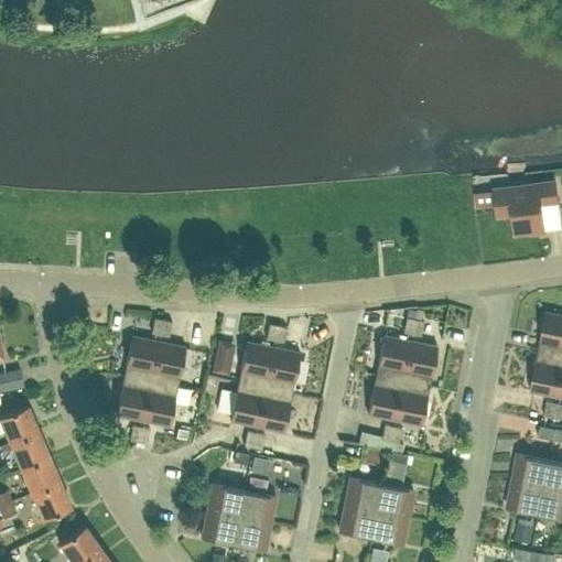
[(560,203),(558,184),(495,192),(498,216),(514,215),(516,236),(547,231),(546,230),(561,229),(561,220),(559,204),(560,203)]
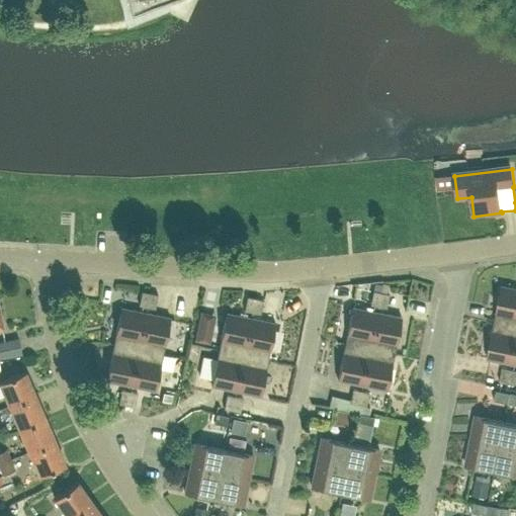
[(495,324),(515,328),(515,289),(503,287),(495,324)]
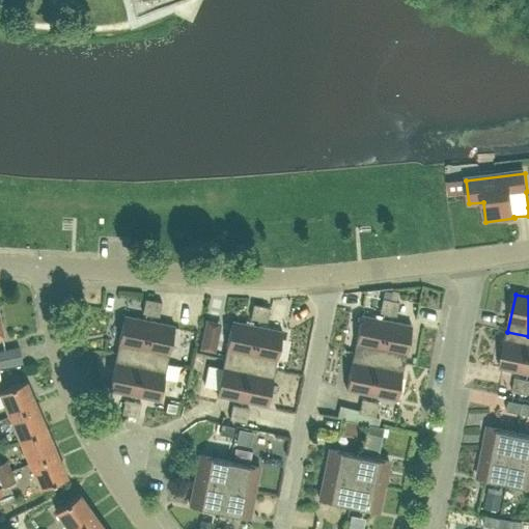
[(399,304),(385,301),(382,314),(396,317),(399,304)]
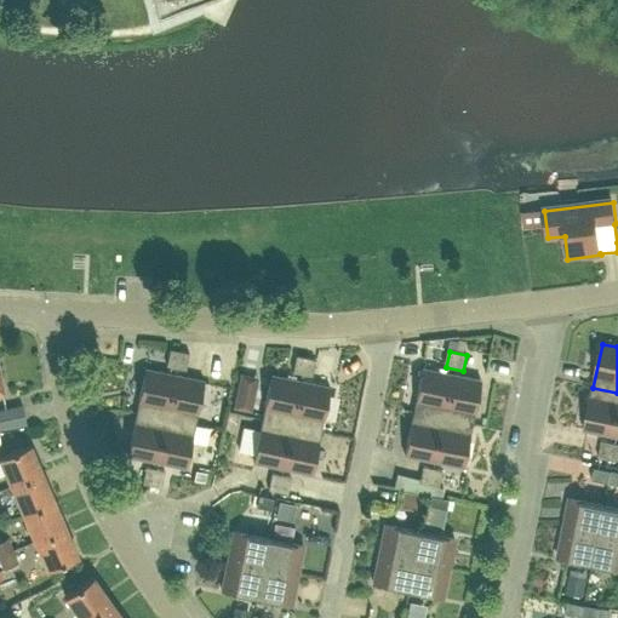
[(190,355),(172,353),(170,368),(187,371),(190,355)]
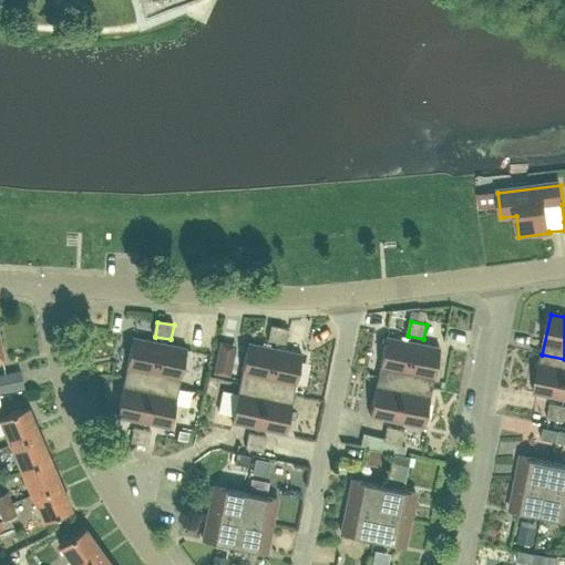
[(289,330),(271,327),(269,342),(286,346),(289,330)]
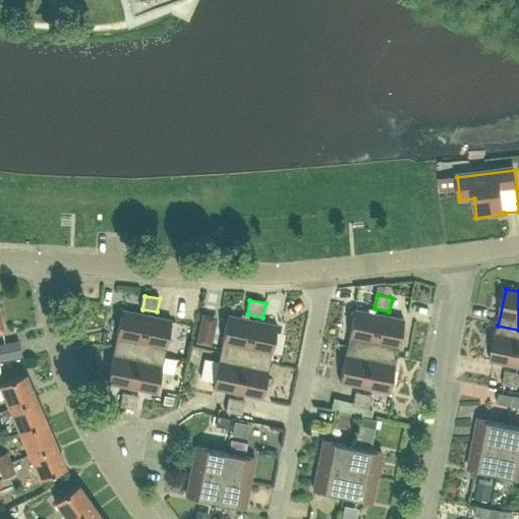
[(348,347),(372,352),(380,315),(355,310),(348,347)]
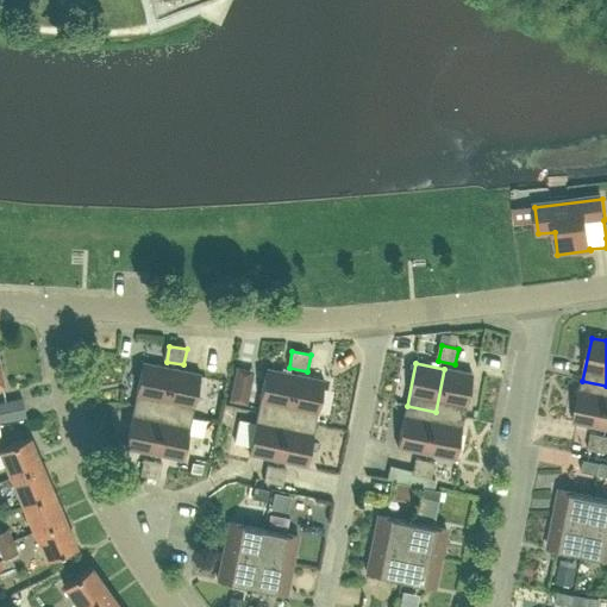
[(135,406),(163,412),(171,369),(143,364),(135,406)]
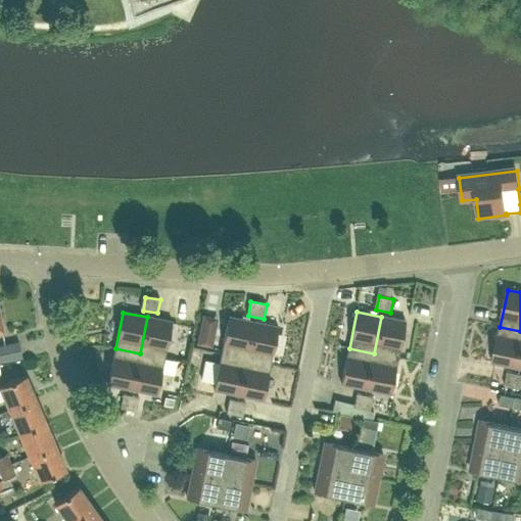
[(147,317),(140,353),(164,359),(173,322),(147,317)]
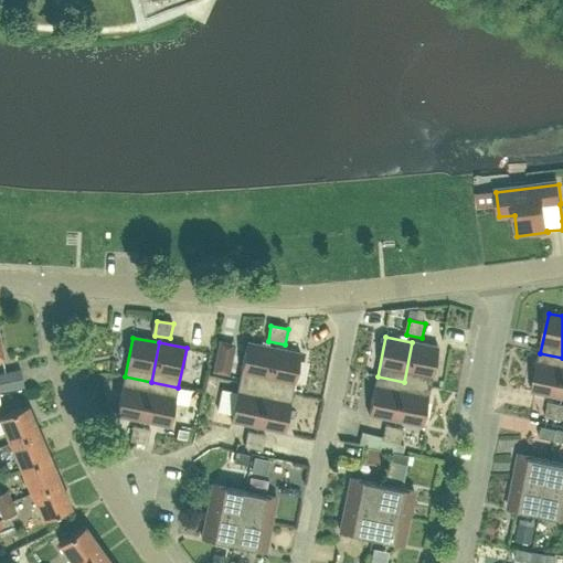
[(412,342),(404,382),(431,388),(438,348),(412,342)]
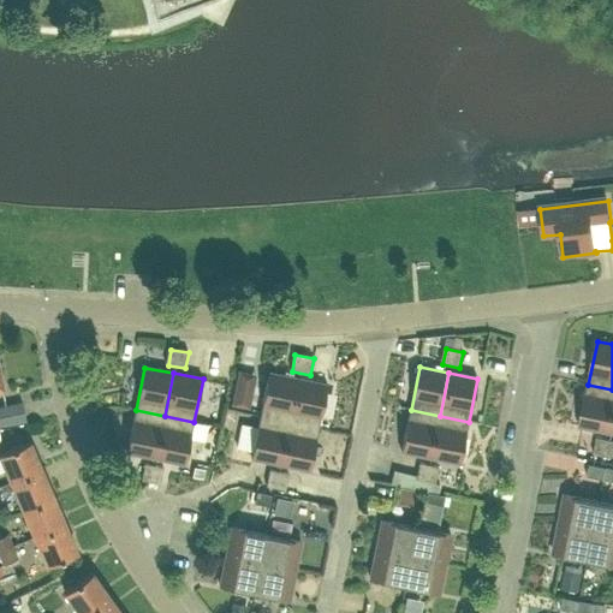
[(261,417),(290,423),(298,380),(269,374),(261,417)]
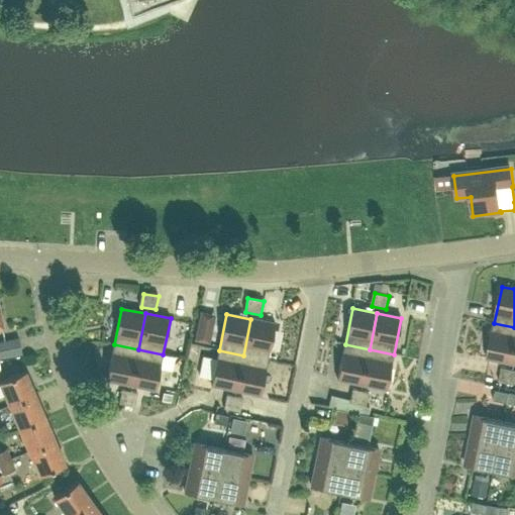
[(250,319),(243,355),(268,361),(276,324),(250,319)]
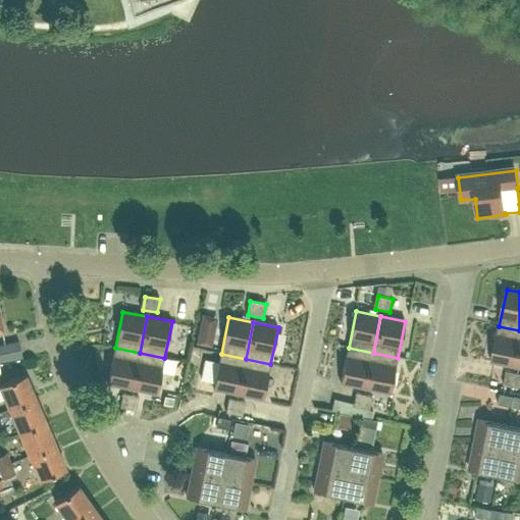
[(516,367),(519,350),(519,330),(499,326),(491,362),(516,367)]
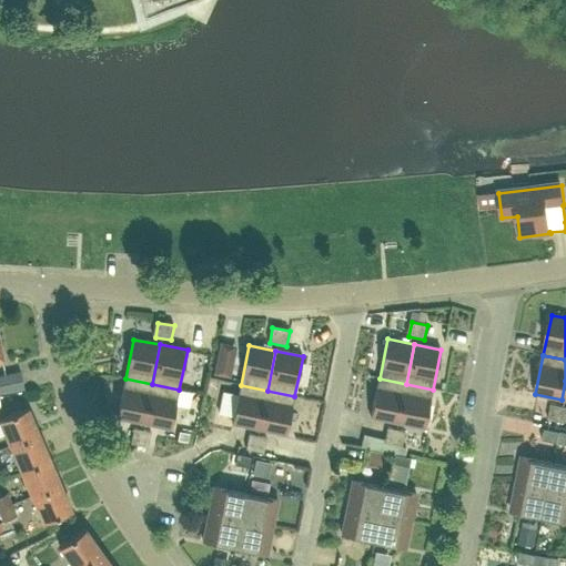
[(0,396),(26,392),(22,374),(0,377),(0,396)]
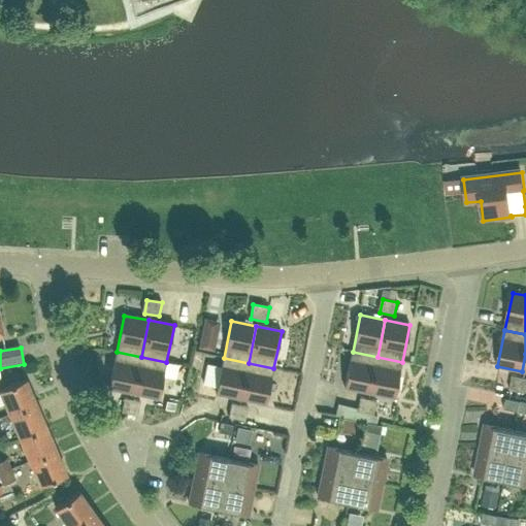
[(134,394),(141,357),(117,352),(108,389),(134,394)]
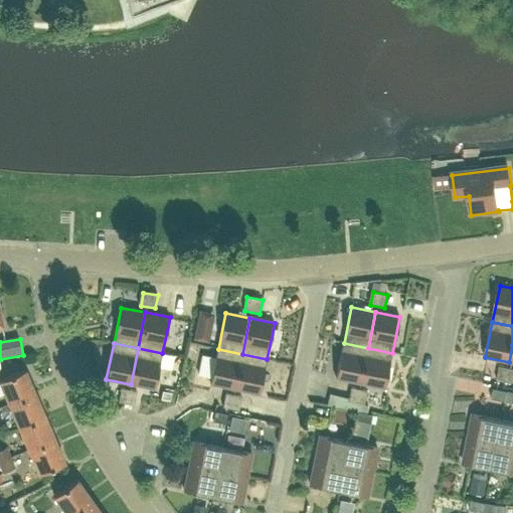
[(360,384),(368,348),(344,343),(336,379),(360,384)]
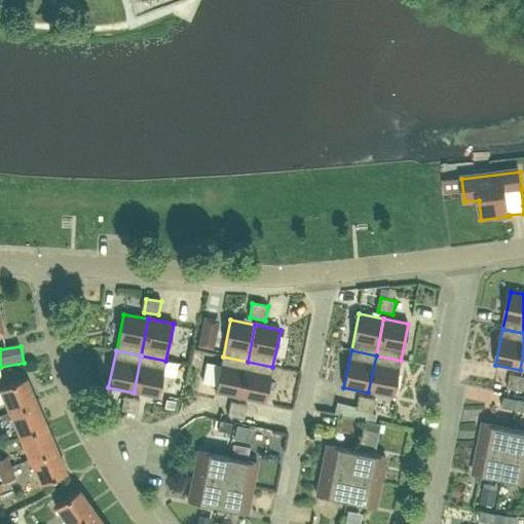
[(165,361),(141,356),(134,393),(158,398),(165,361)]
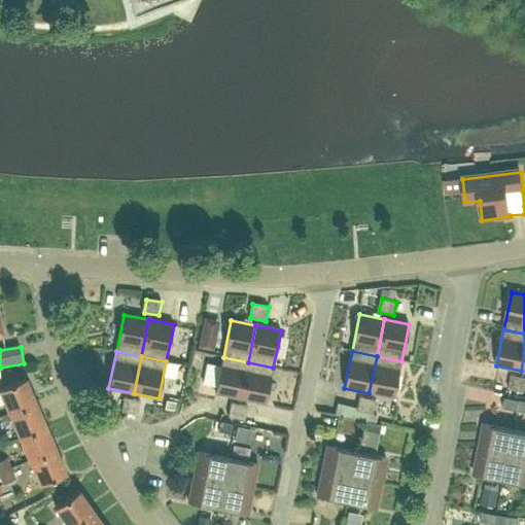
[(401,361),(377,356),(369,393),(393,398),(401,361)]
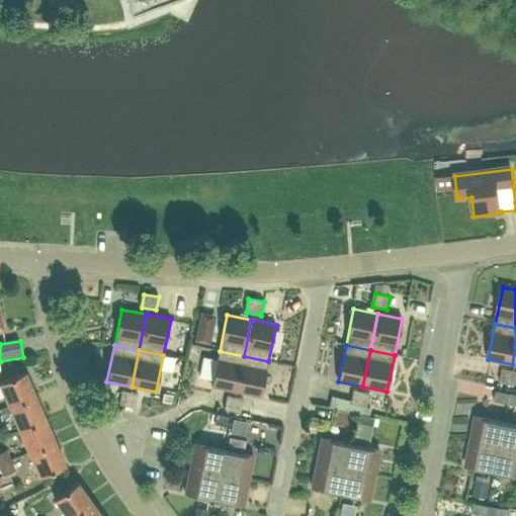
[(237,392),(244,356),(220,351),(211,387),(237,392)]
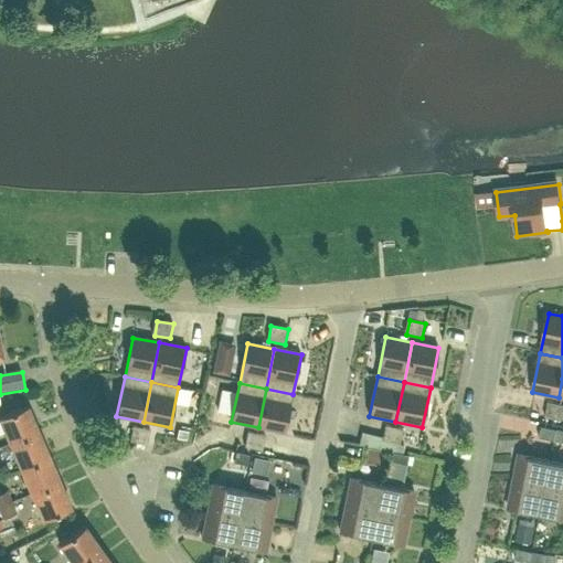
[(293,394),(266,389),(258,427),(285,433),(293,394)]
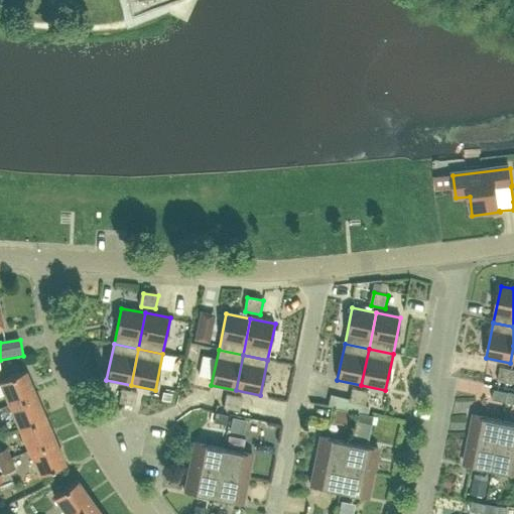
[(513,370),(502,368),(500,381),(513,384),(513,370)]
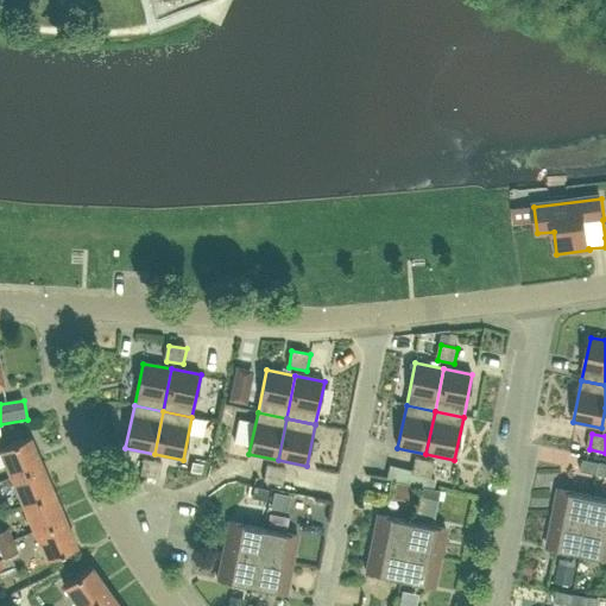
[(0,452),(11,478),(42,465),(30,437),(0,449),(0,452)]
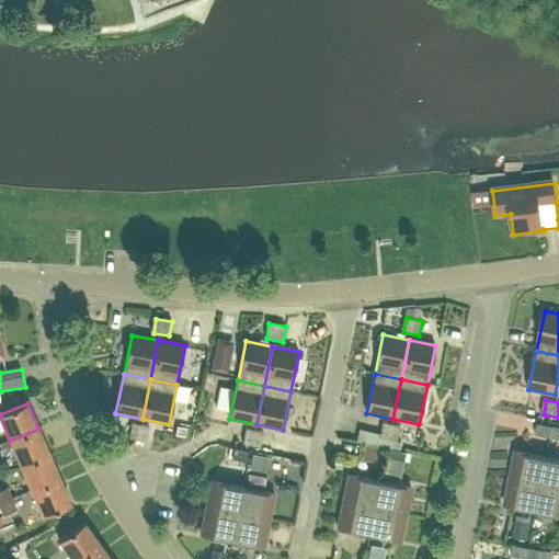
[(149,426),(118,421),(115,440),(128,442),(129,438),(147,442),(149,426)]
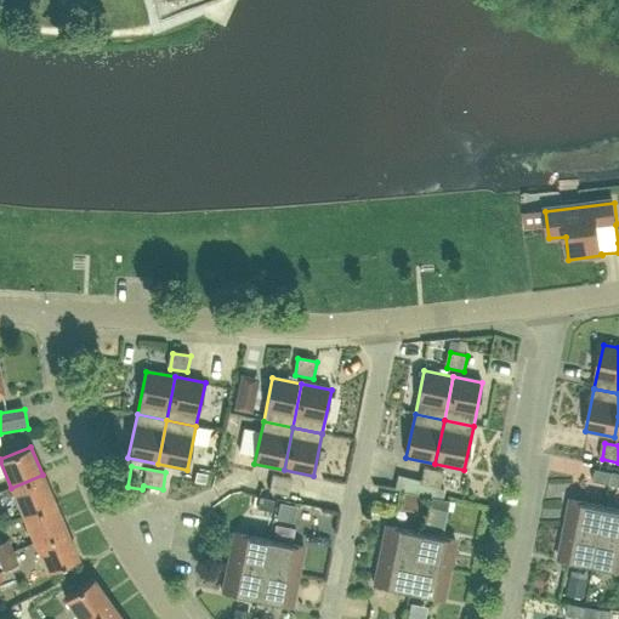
[(443,472),(425,469),(422,486),(439,489),(443,472)]
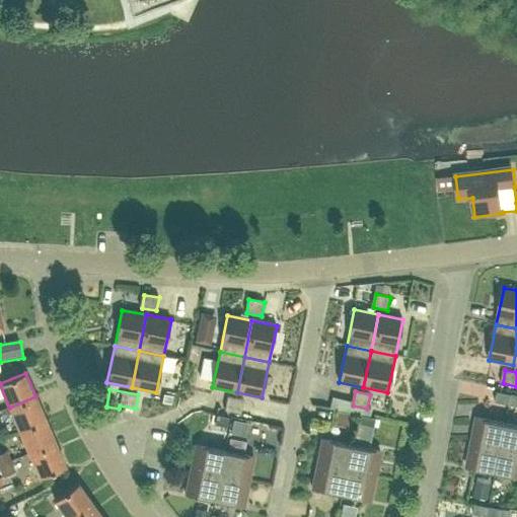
[(516,395),(499,392),(497,402),(516,407),(516,395)]
